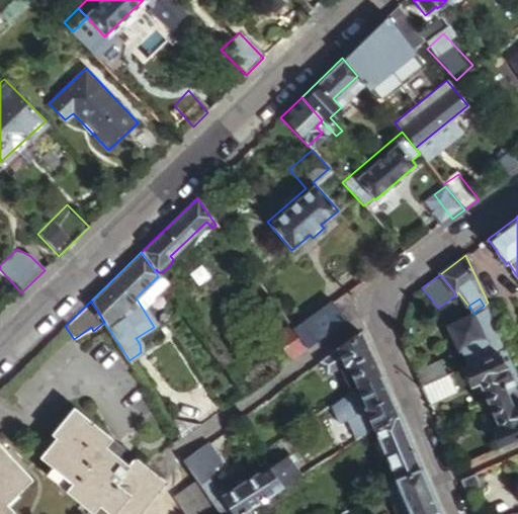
[(347,321),(335,305),(334,303),(294,332),(308,350),(347,321)]
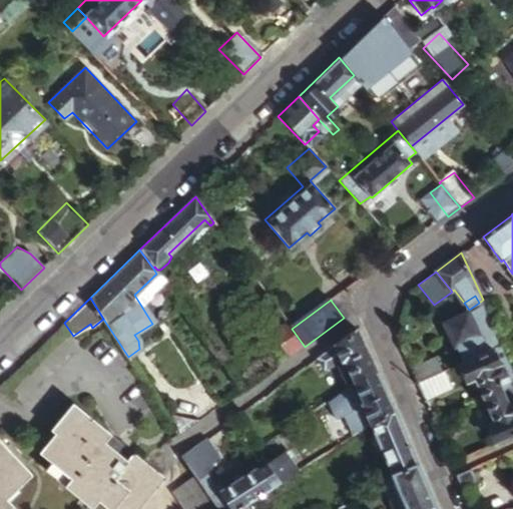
[(502,344),(496,331),(483,300),(479,303),(469,310),(457,319),(474,357),(502,344)]
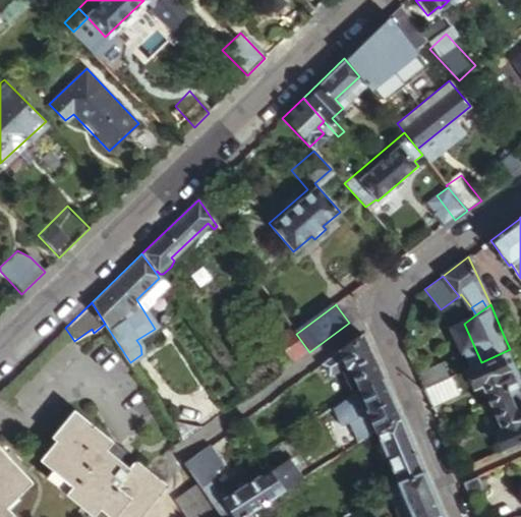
[(293,363),(309,352),(296,334),(292,328),(276,340),(293,363)]
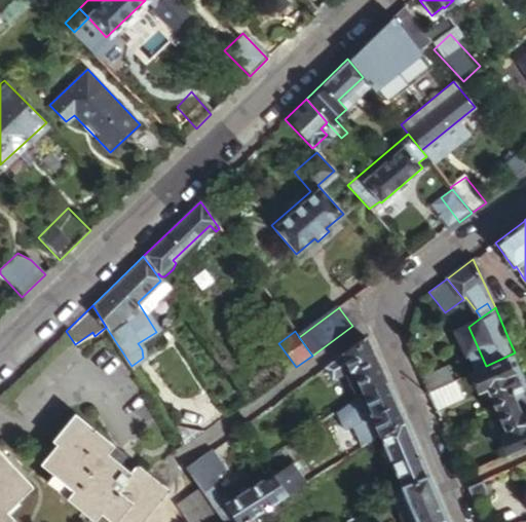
[(345,353),(326,368),(333,378),(344,369),(360,400),(386,382),(368,338),(345,353)]
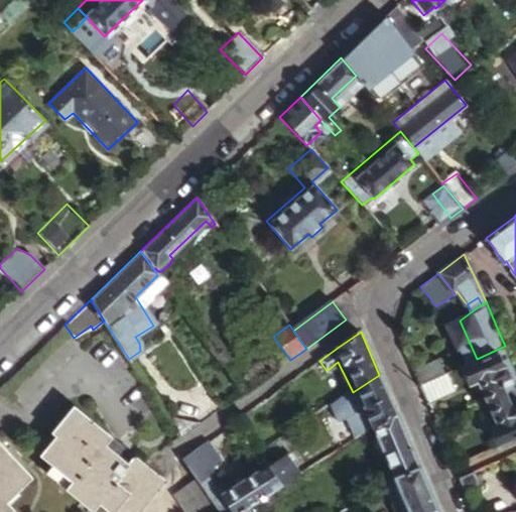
[(508,352),(505,346),(477,359),(464,365),(472,383),(480,379),(491,402),(515,391),(510,378),(513,377),(507,363),(504,365),(500,355),(508,352)]
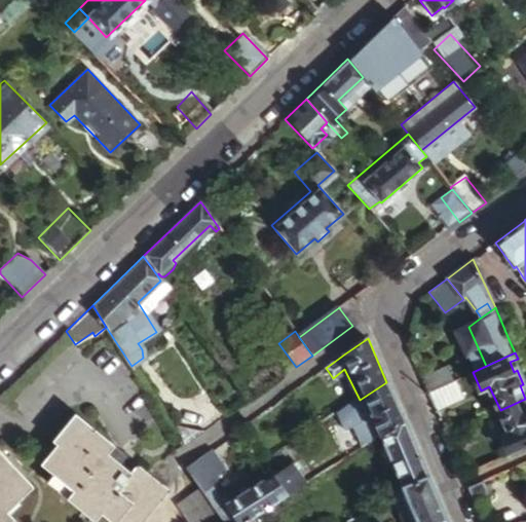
[(420,377),(427,394),(450,382),(444,368),(420,377)]
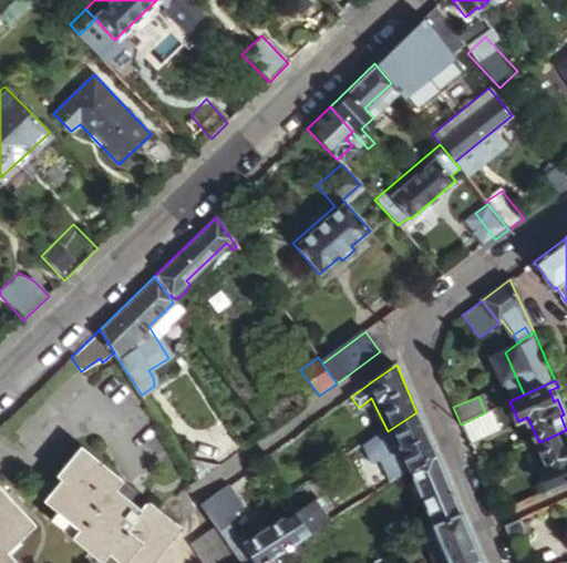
[(461,425),(468,442),(496,431),(488,411),(485,412),(461,425)]
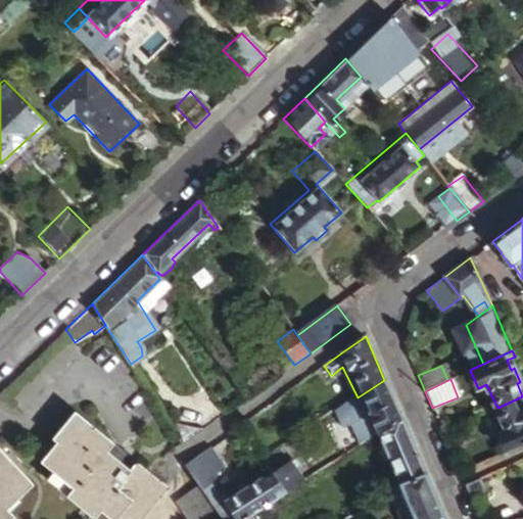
[(401,419),(384,380),(358,397),(349,403),(335,413),(342,430),(350,426),(360,446),(379,433),(401,419)]
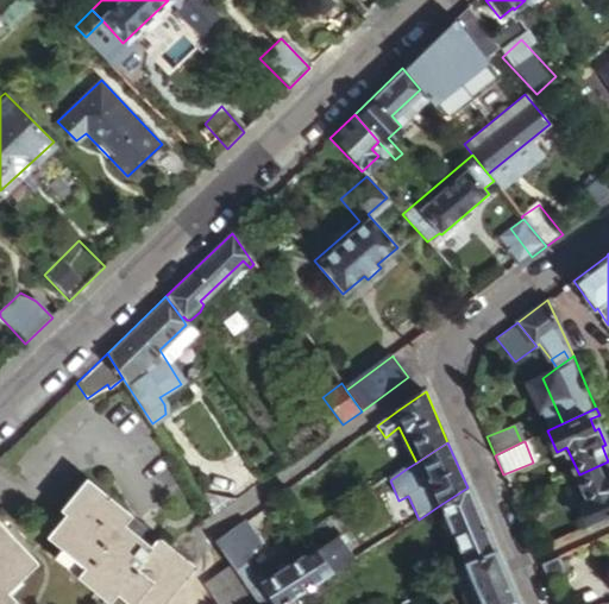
[(608,461),(579,474),(589,499),(581,503),(591,529),(608,521),(608,461)]
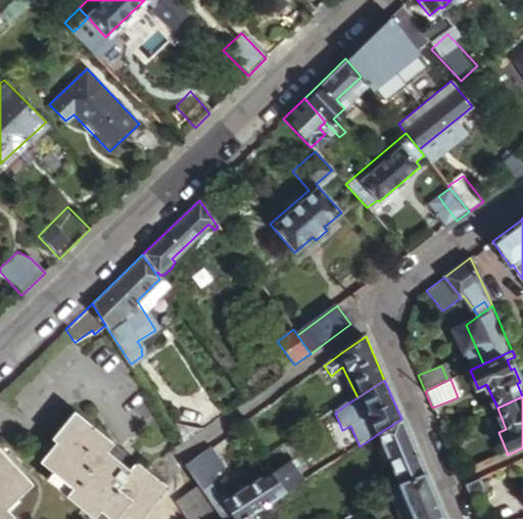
[(41,461),(54,471),(74,487),(65,497),(93,518),(99,510),(110,518),(131,518),(147,499),(154,504),(169,485),(74,410),(52,436),(57,440),(41,461)]
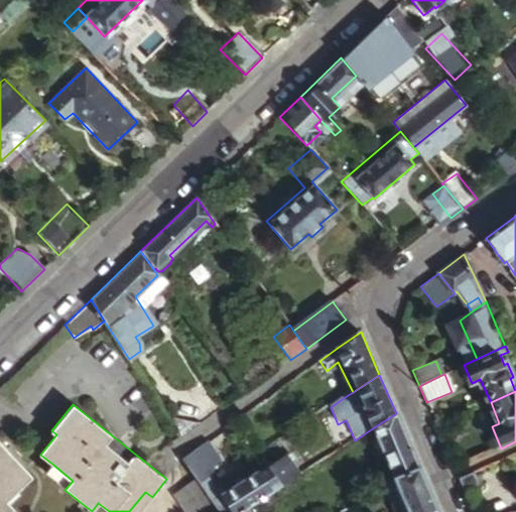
[(404,431),(396,413),(374,427),(395,478),(419,468),(404,431)]
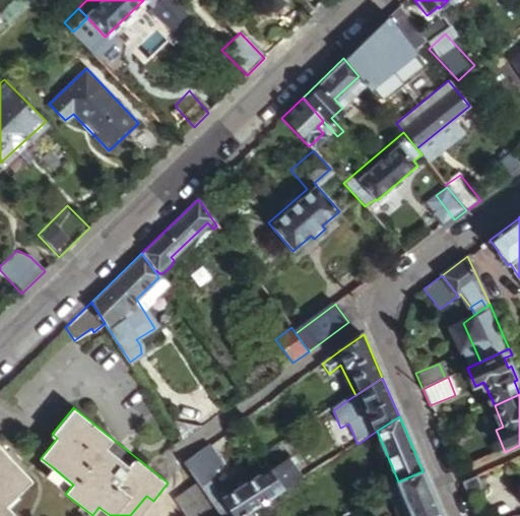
[(170,424),(182,442),(200,429),(170,424)]
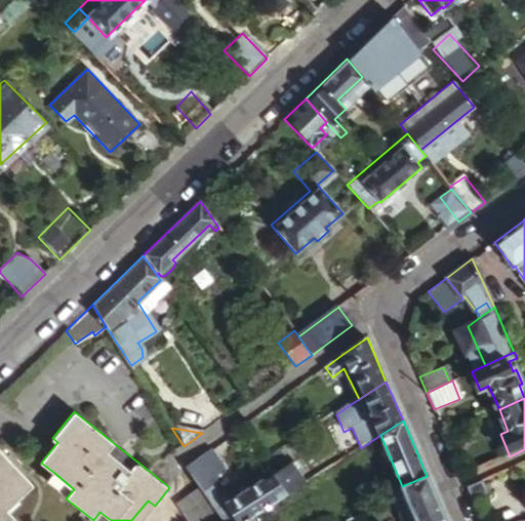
[(281,450),(285,455),(290,452),(286,447),(281,450)]
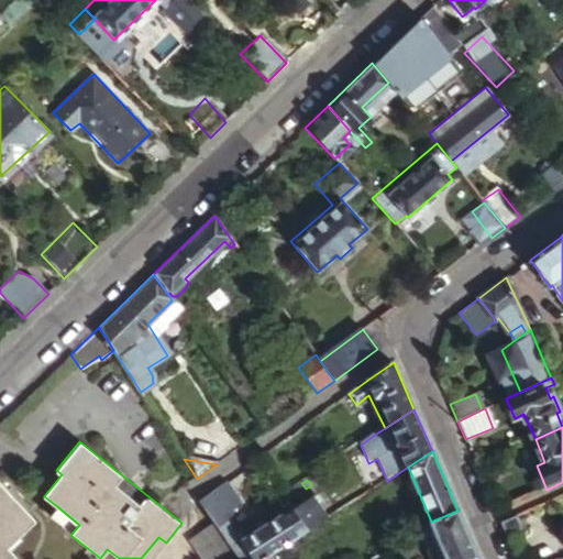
[(293,489),(302,503),(311,497),(306,489),(301,483),(293,489)]
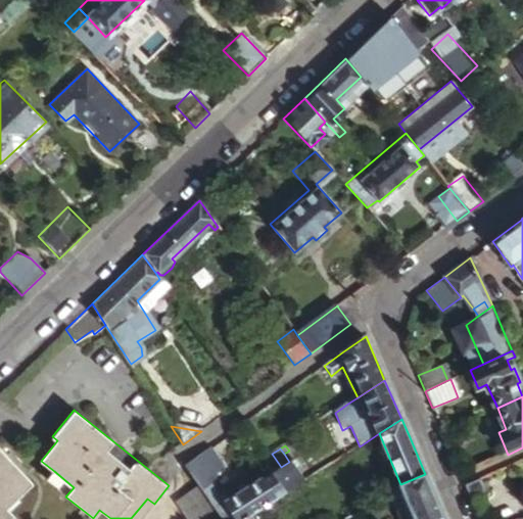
[(0,451),(0,518),(6,518),(1,513),(32,483),(0,451)]
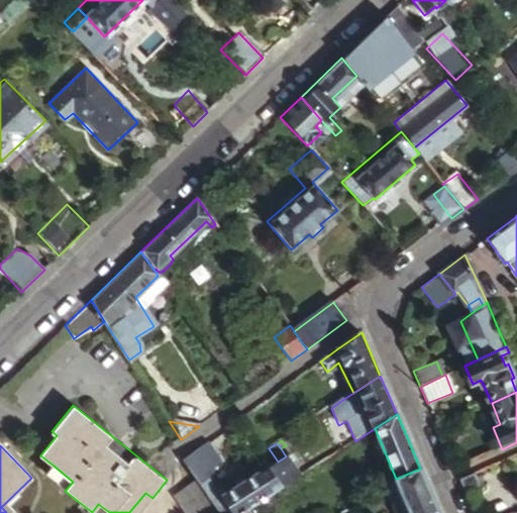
[(198,450),(185,459),(197,477),(210,467),(198,450)]
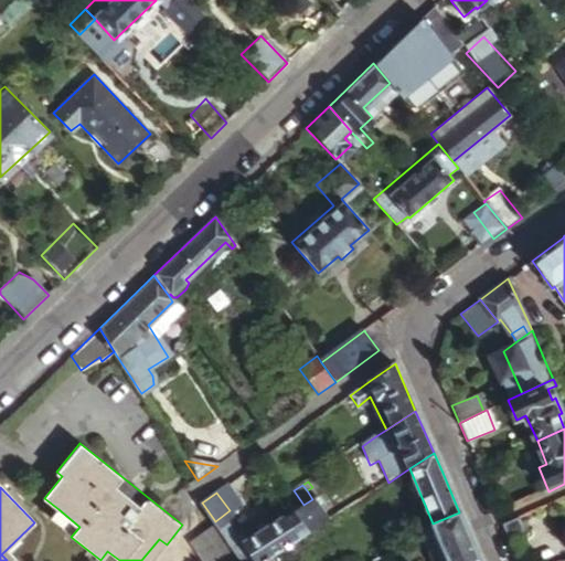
[(50,519),(71,537),(80,527),(59,509),(50,519)]
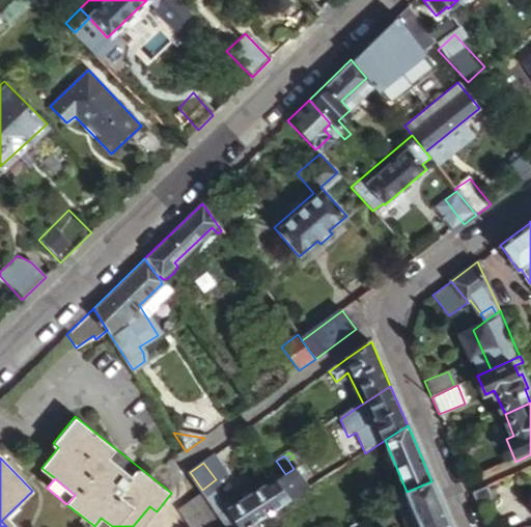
[(301,478),(283,491),(290,501),(308,490),(301,478)]
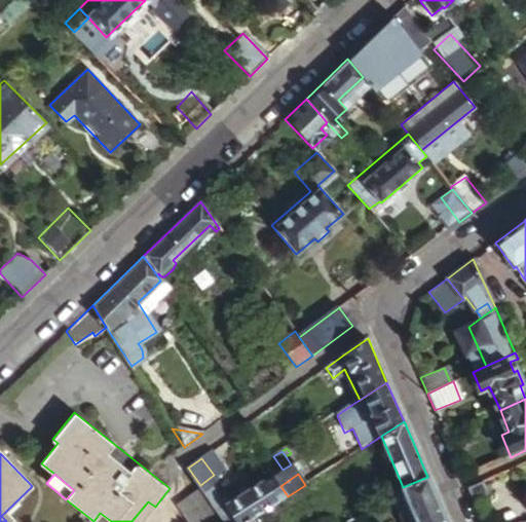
[(200,485),(203,489),(204,491),(212,486),(218,481),(214,475),(200,485)]
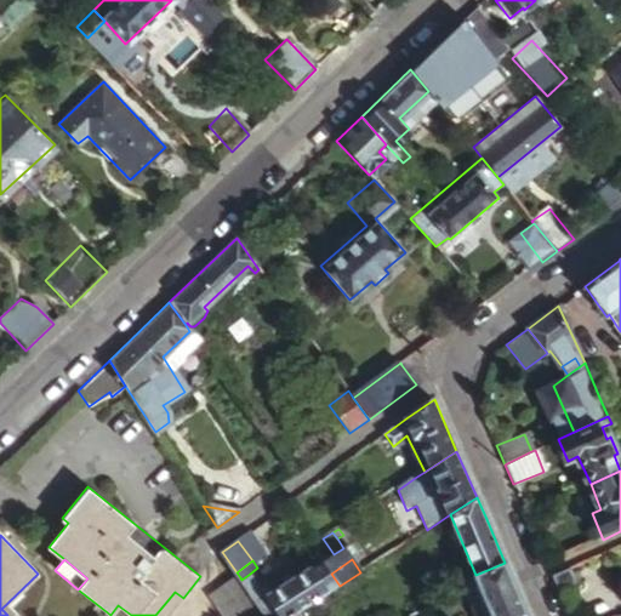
[(241,580),(268,615),(292,615),(297,612),(340,586),(331,574),(323,562),(312,569),(311,566),(267,595),(250,574),(241,580)]
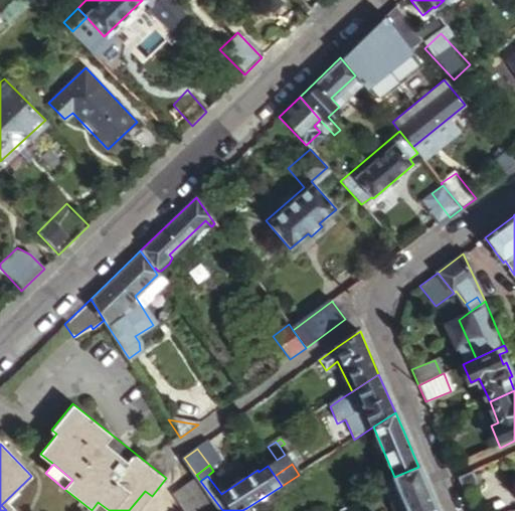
[(437,510),(418,467),(394,477),(380,482),(396,510),(437,510)]
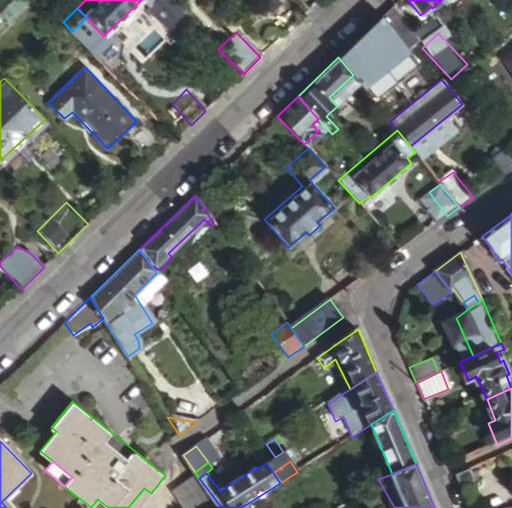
[(471,467),(455,474),(460,487),(477,480),(471,467)]
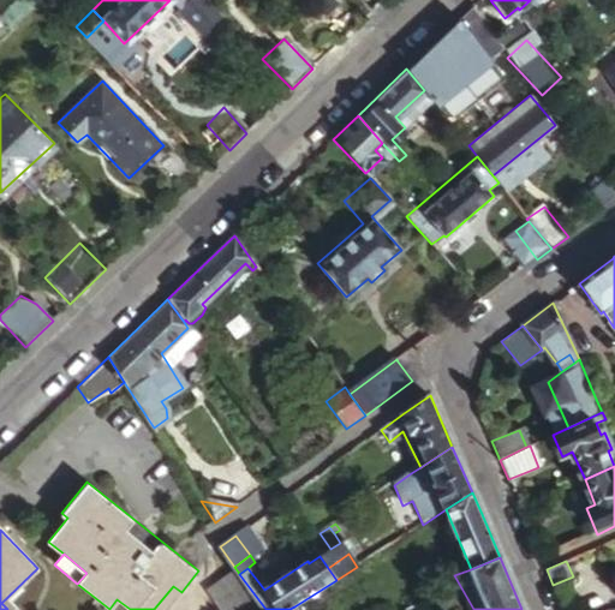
[(266,609),(239,574),(238,572),(210,590),(226,609),(266,609)]
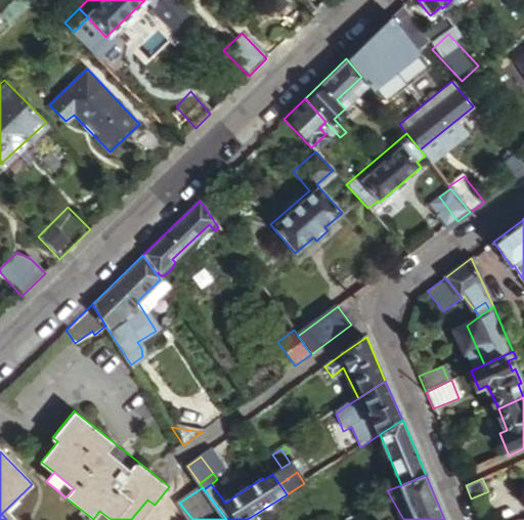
[(142,519),(155,505),(147,500),(131,519),(142,519)]
